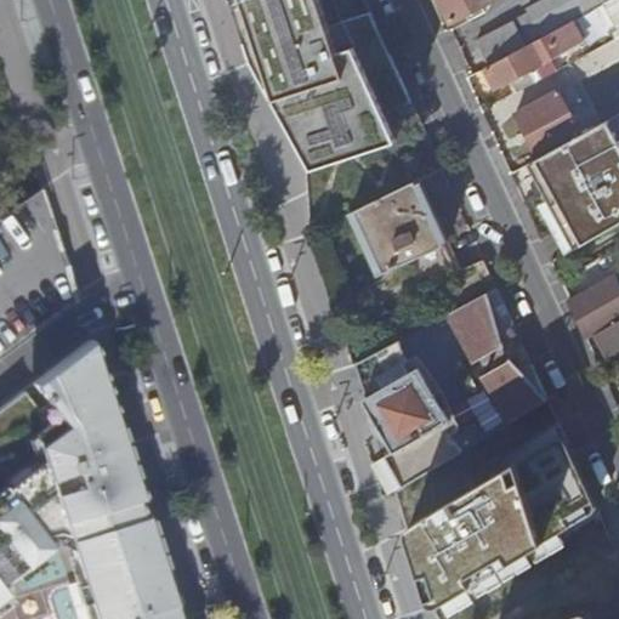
[(232,0),(254,63),(300,149),(408,98),(370,16),(329,30),(318,0),(232,0)]
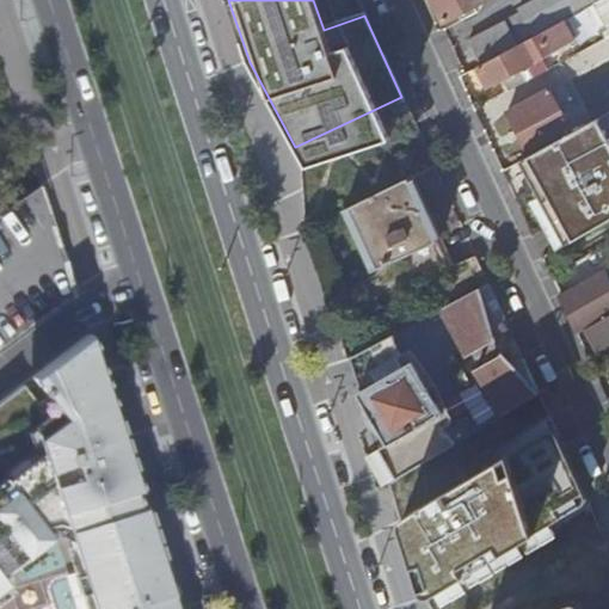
[(428,0),(442,24),(457,16),(473,7),(485,1),(484,0),(428,0)]
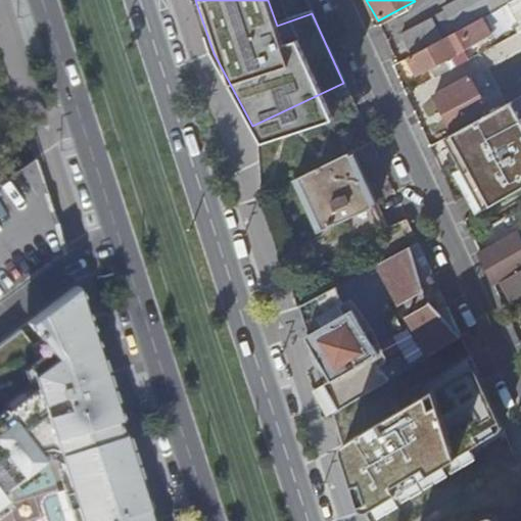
[(399,36),(410,56),(461,29),(465,26),(479,18),(480,17),(508,2),(512,0),(458,0),(442,9),(443,11),(399,36)]
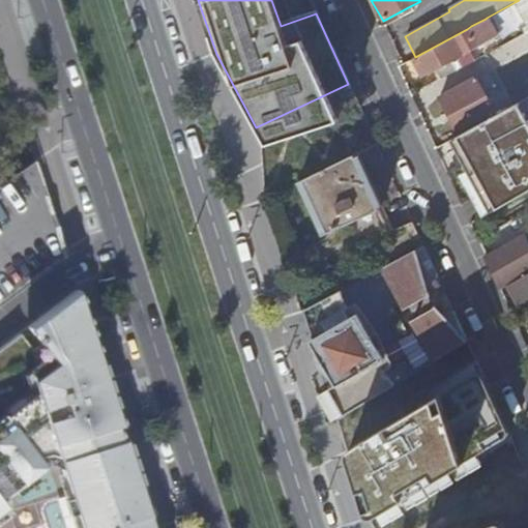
[(527,0),(519,0),(515,2),(527,27),(527,0)]
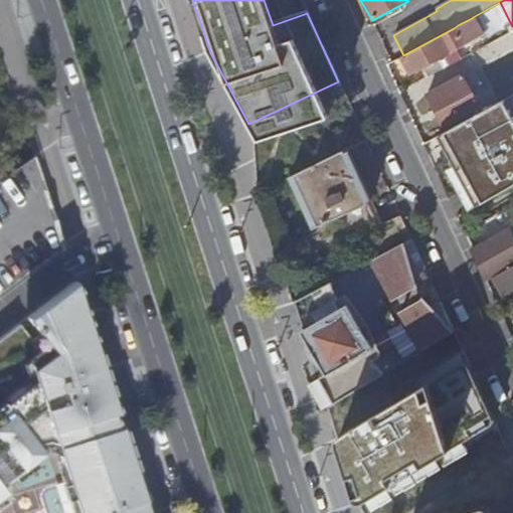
[(398,6),(385,13),(387,18),(400,11),(398,6)]
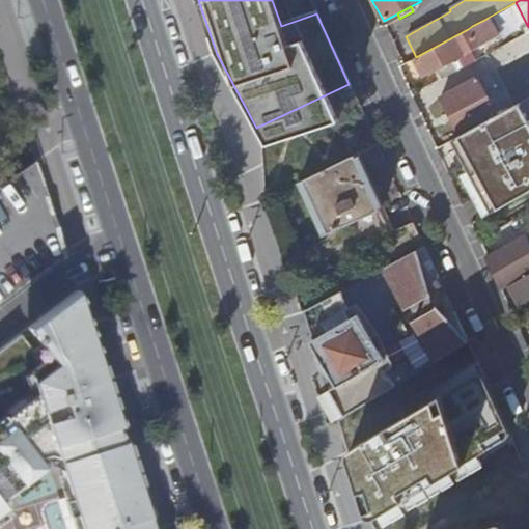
[(498,36),(488,18),(486,19),(472,26),(468,29),(416,57),(413,59),(422,77),(435,70),(440,79),(474,61),(469,51),(498,36)]
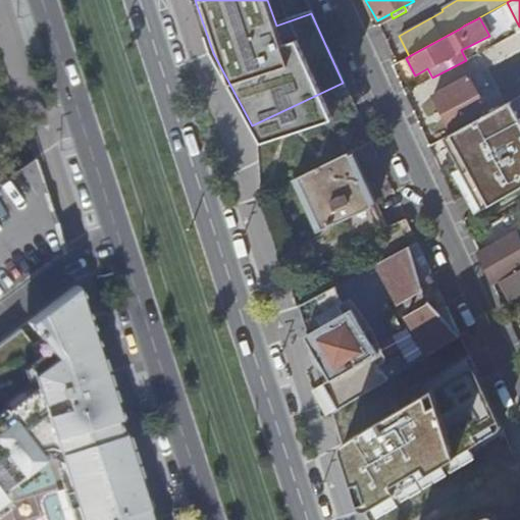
[(432,97),(452,134),(454,132),(487,114),(467,78),(432,97)]
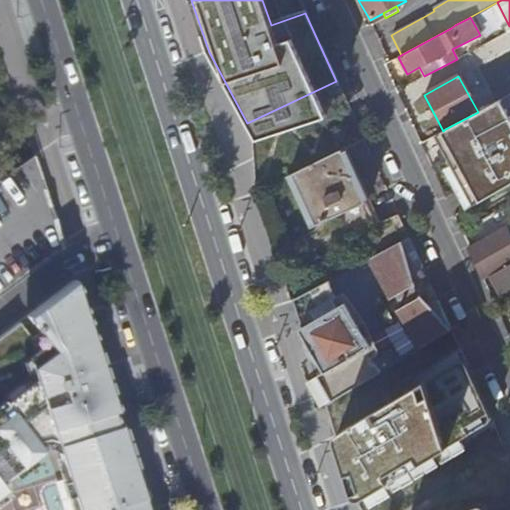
[(509,114),(507,117),(502,109),(444,143),(450,153),(443,157),(462,189),(466,187),(476,204),(509,184),(509,114)]
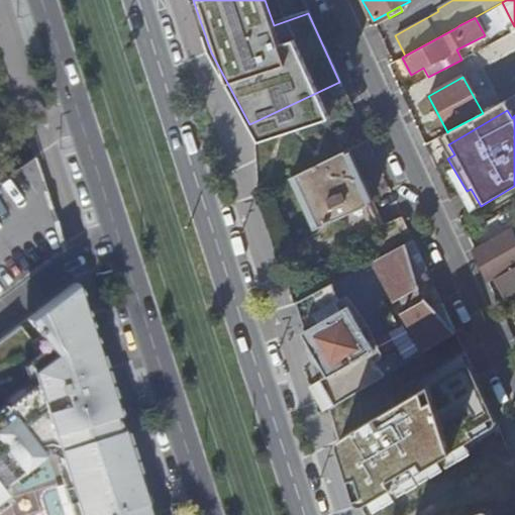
[(380,230),(354,175),(355,174),(346,152),(295,179),(329,254),(380,230)]
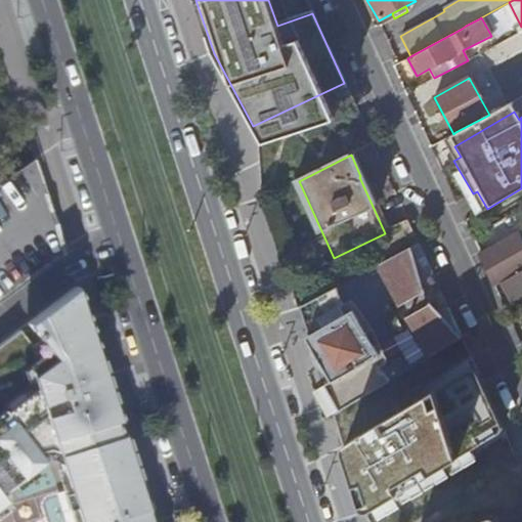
[(478,254),(492,287),(501,281),(521,268),(521,244),(516,232),(478,254)]
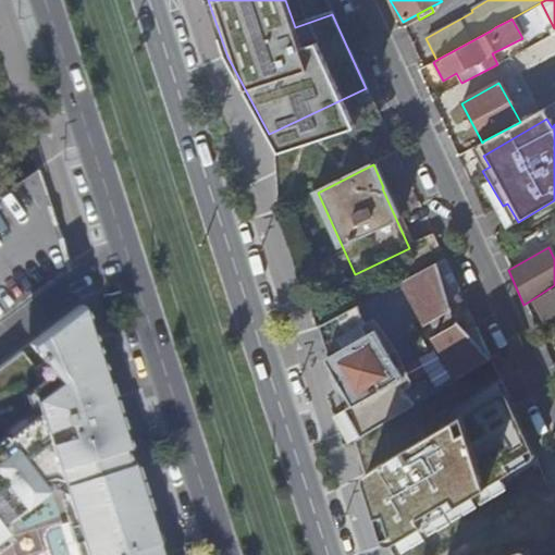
[(459,295),(444,261),(401,285),(419,318),(459,295)]
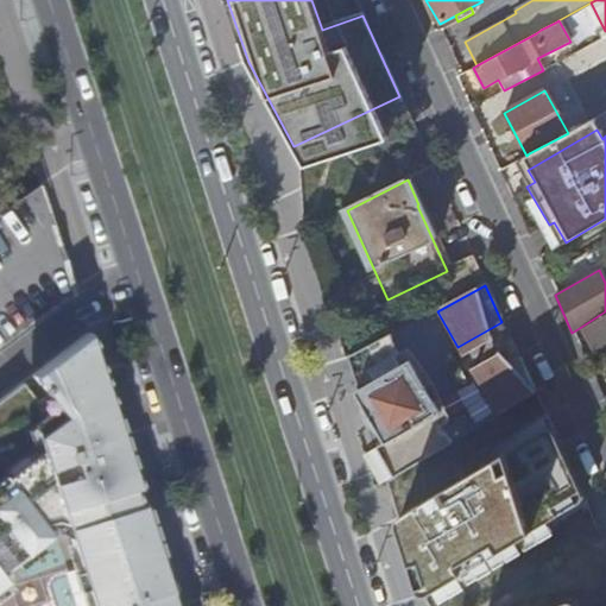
[(605,311),(581,327),(594,351),(605,343),(605,311)]
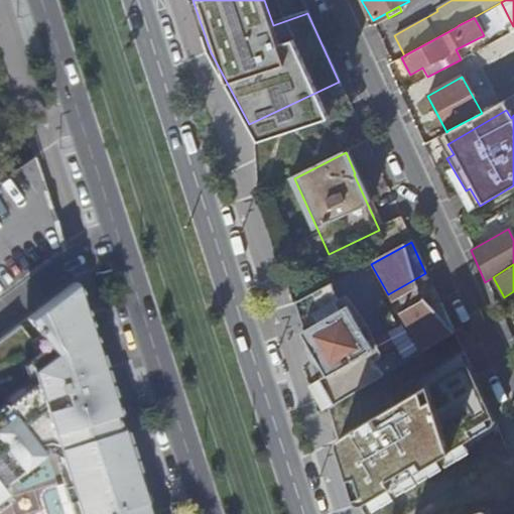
[(109,391),(74,282),(26,319),(38,337),(30,342),(18,326),(0,339),(0,497),(3,495),(0,491),(0,486),(43,453),(57,457),(75,513),(148,513),(144,513),(141,502),(144,501),(134,469),(120,426),(116,427),(111,414),(116,413),(109,391)]
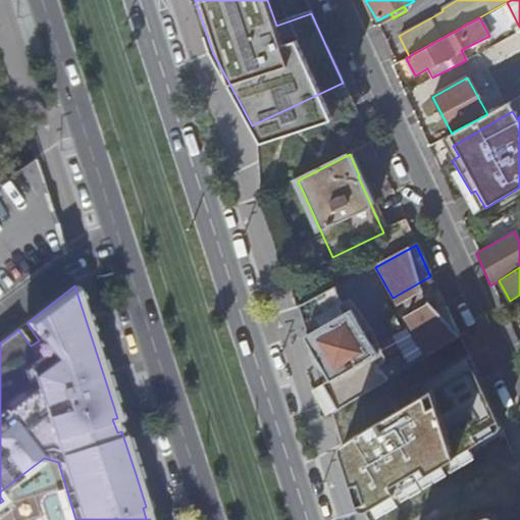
[(348,321),(336,288),(300,306),(309,333),(314,344),(310,346),(314,361),(321,370),(326,373),(329,372),(332,380),(324,385),(339,411),(345,408),(373,391),(387,382),(365,355),(374,350),(356,316),(348,321)]
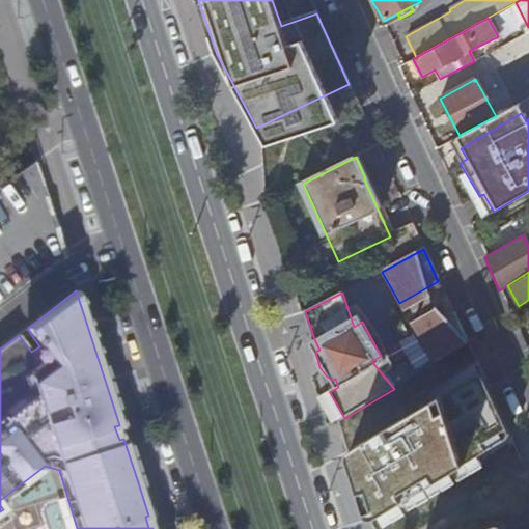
[(452,313),(417,333),(434,365),(457,352),(467,345),(452,313)]
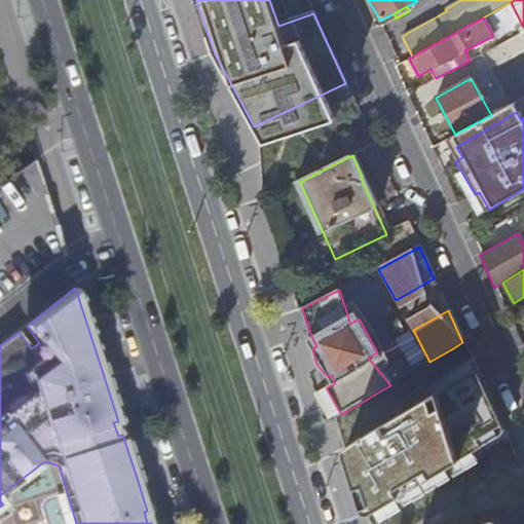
[(476,369),(341,447),(380,514),(515,436),(476,369)]
